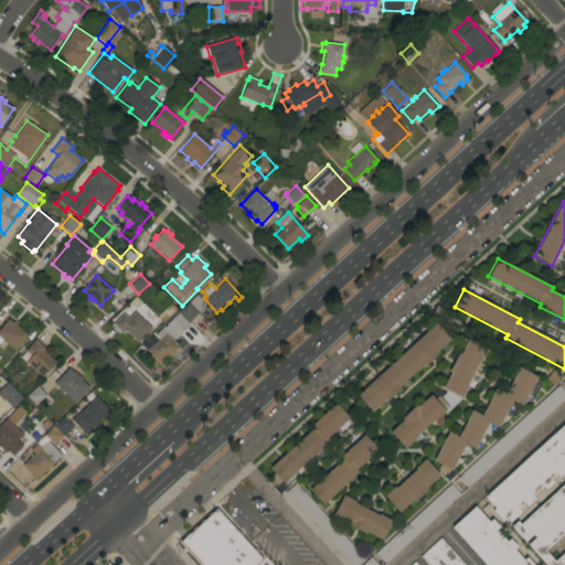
[(196,295),(205,305),(198,311),(199,312),(189,321),(179,311),(196,295)]
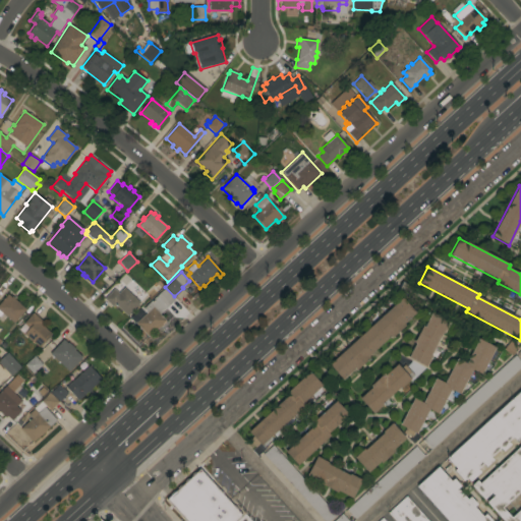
[(124,287),(132,295),(133,294),(137,298),(136,299),(140,303),(127,316),(115,304),(112,306),(104,299),(114,289),(118,293),(124,287)]
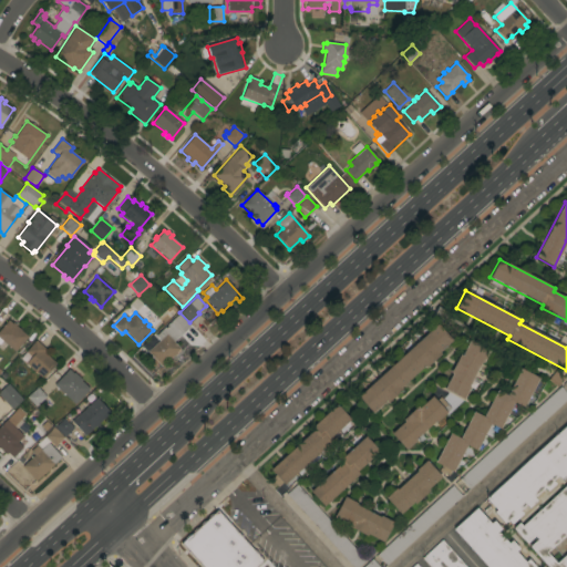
[(176,353),(177,354),(174,357),(173,356),(173,357),(169,360),(168,360),(161,367),(147,351),(143,347),(154,338),(157,342),(158,341),(155,337),(179,315),(191,327),(174,341),(181,349),(176,353)]
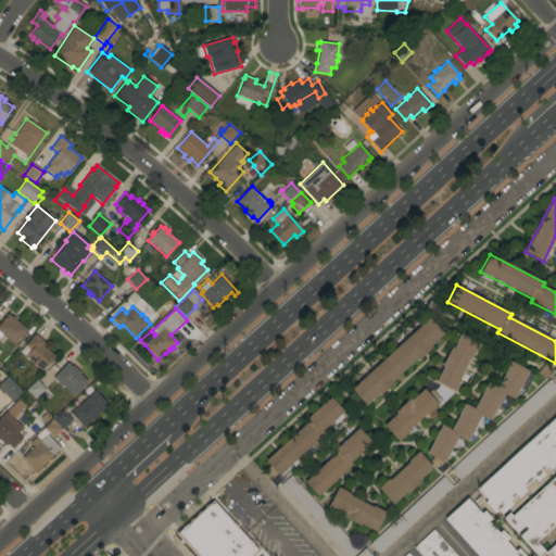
[(14,345),(5,338),(2,341),(0,339),(0,323),(8,314),(12,317),(13,316),(16,318),(15,319),(21,324),(21,325),(27,330),(14,345)]
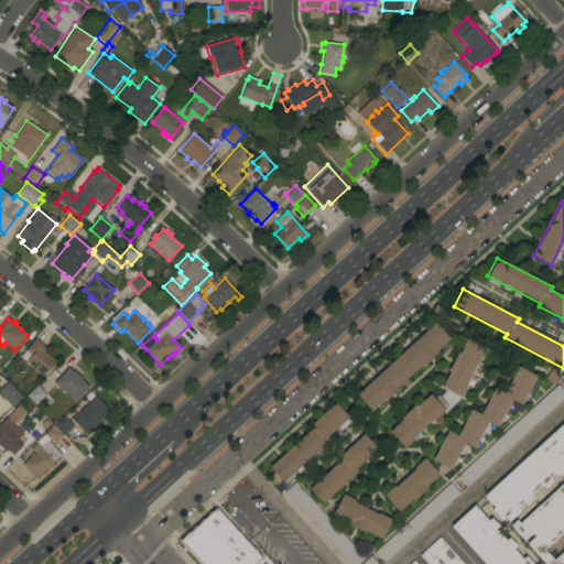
[(435,322),(449,338),(437,350),(438,353),(423,366),(422,365),(398,386),(400,388),(386,401),(383,400),(370,412),(356,394),(435,322)]
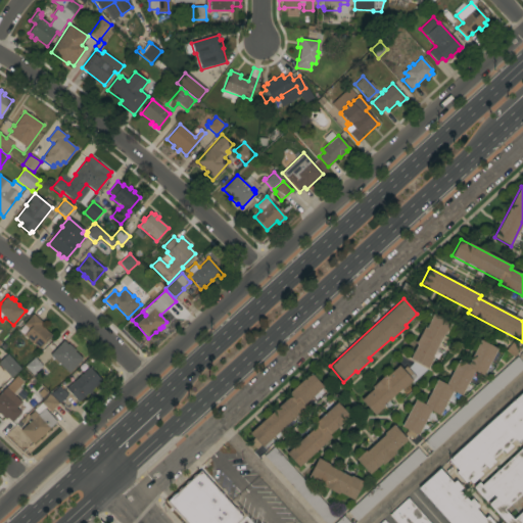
[(24,335),(29,329),(24,325),(33,314),(43,323),(41,326),(52,335),(40,349),(24,335)]
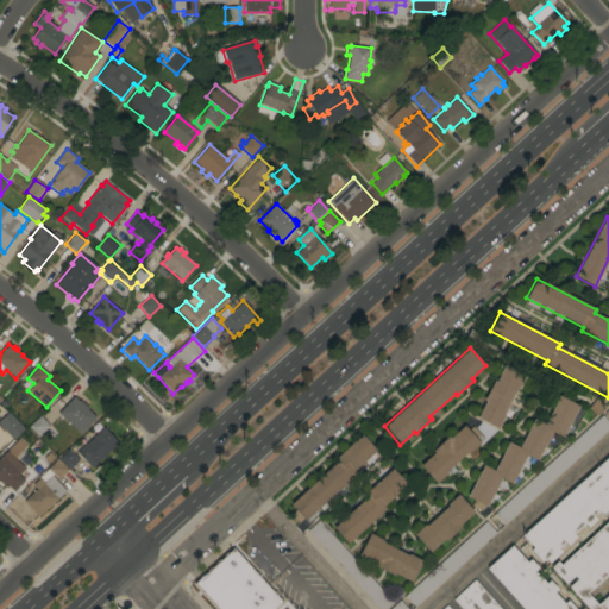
[(485,401),(483,400),(494,381),(496,382),(504,365),(526,376),(519,390),(518,389),(503,415),(506,416),(498,429),(477,419),(485,401)]
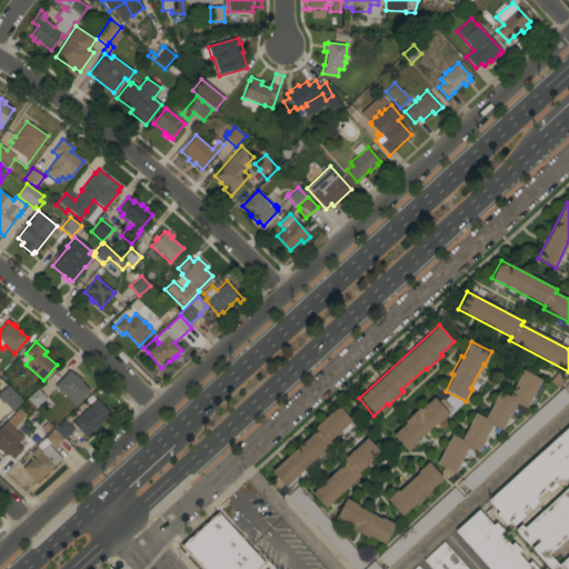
[(70,369),(91,389),(76,406),(55,387),(70,369)]
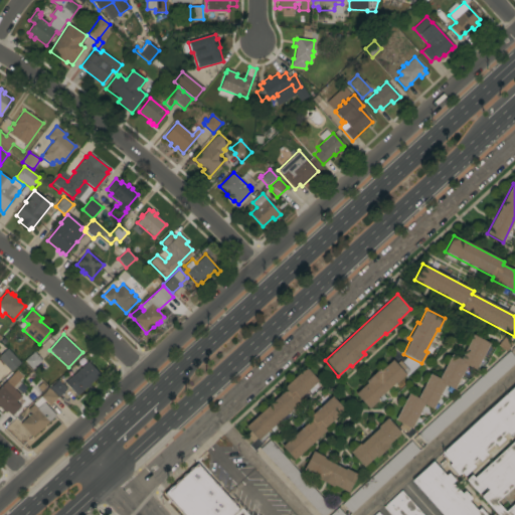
[(408,393),(417,398),(431,374),(440,379),(452,355),(461,359),(474,335),(490,343),(476,370),(467,365),(454,389),(445,385),(433,409),(423,404),(411,428),(409,427),(407,433),(399,428),(401,423),(394,420),(408,393)]
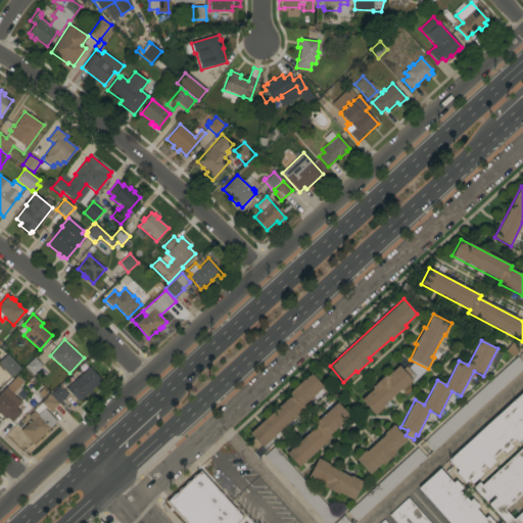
[(11,378),(2,368),(1,369),(0,368),(0,361),(5,357),(8,354),(21,369),(11,378)]
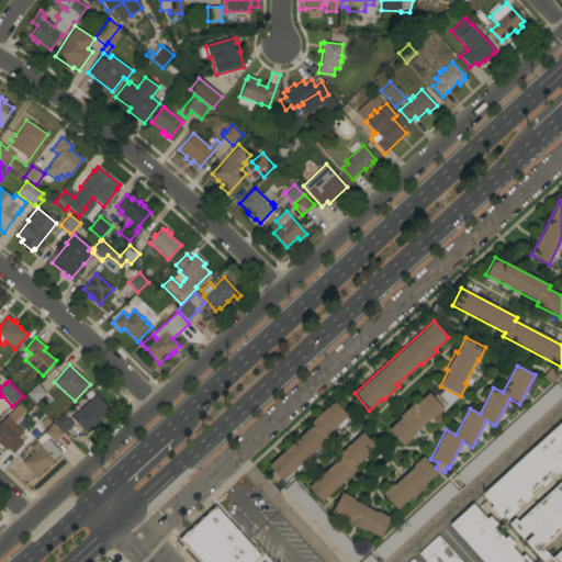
[(37,383),(46,393),(35,403),(26,393),(37,383)]
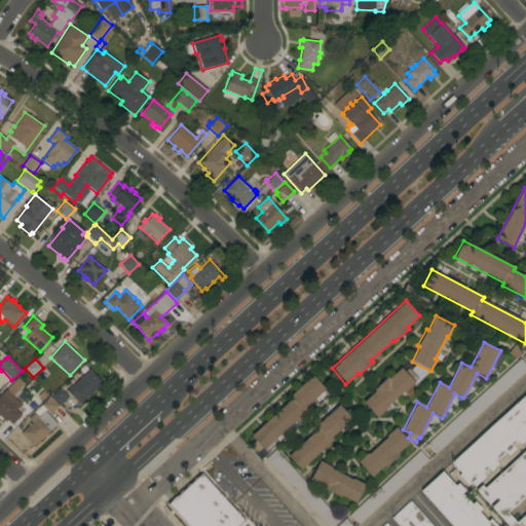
[(520,359),(525,365),(525,370),(436,454),(426,444),(520,359)]
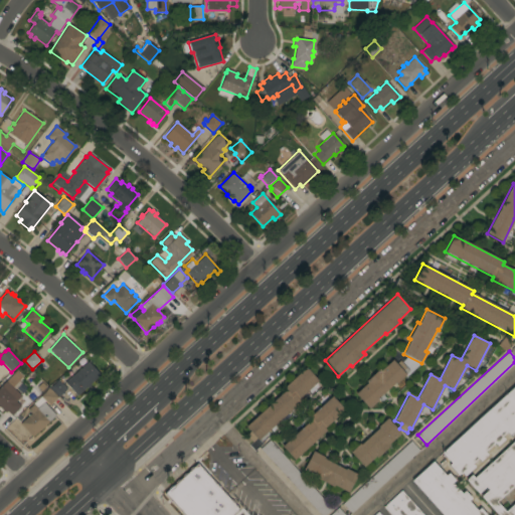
[(367,383),(365,381),(379,369),(380,371),(392,360),(396,364),(399,360),(409,371),(396,383),(396,382),(377,399),(378,400),(368,409),(354,394),(367,383)]
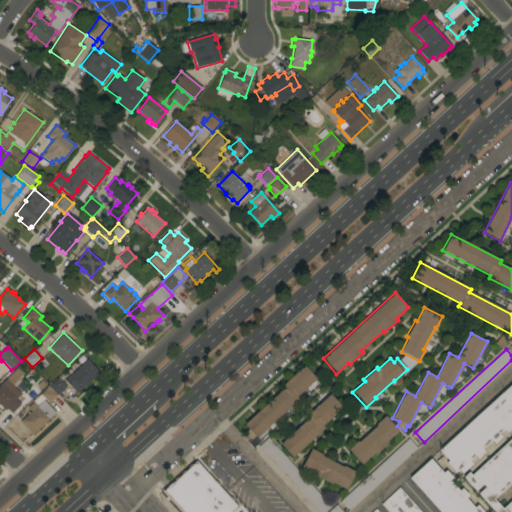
[(87,359),(99,373),(89,382),(90,383),(87,386),(86,385),(76,394),(64,381),(87,359)]
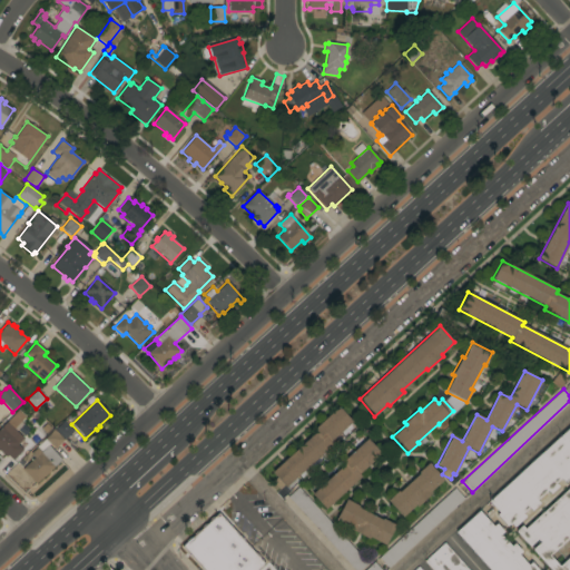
[(316,431),(314,429),(338,406),(352,422),(330,442),(332,444),(285,488),(284,485),(279,490),(272,482),(276,478),(271,472),(316,431)]
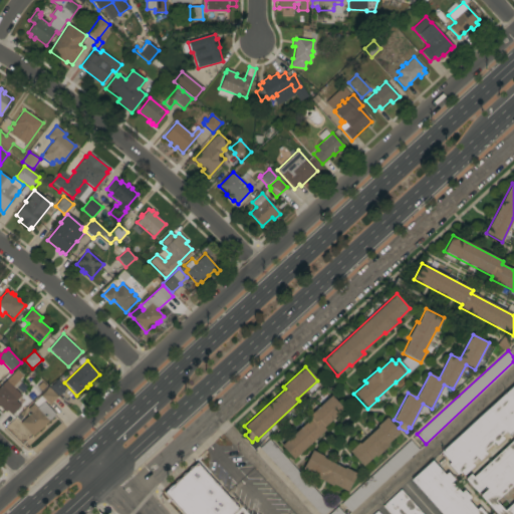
[(11,415),(7,411),(5,413),(0,408),(0,387),(8,378),(11,381),(9,383),(21,396),(16,401),(21,405),(11,415)]
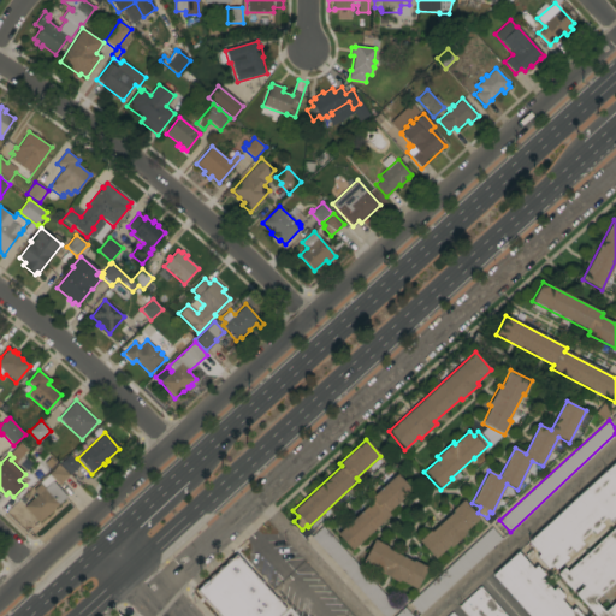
[(59,465),(69,455),(80,465),(71,475),(59,465)]
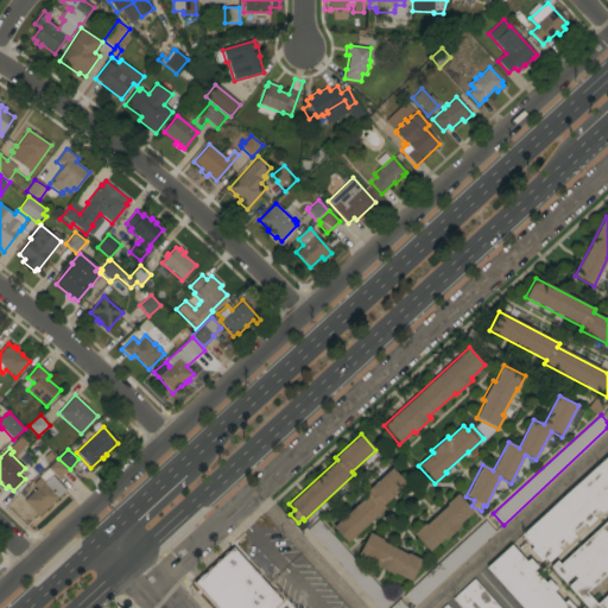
[(607,455),(607,514),(605,511),(601,513),(599,511),(593,515),(596,519),(587,527),(584,524),(572,533),(576,537),(568,545),(564,542),(558,548),(561,551),(549,562),(545,559),(544,559),(540,562),(530,549),(532,546),(521,534),(607,455)]
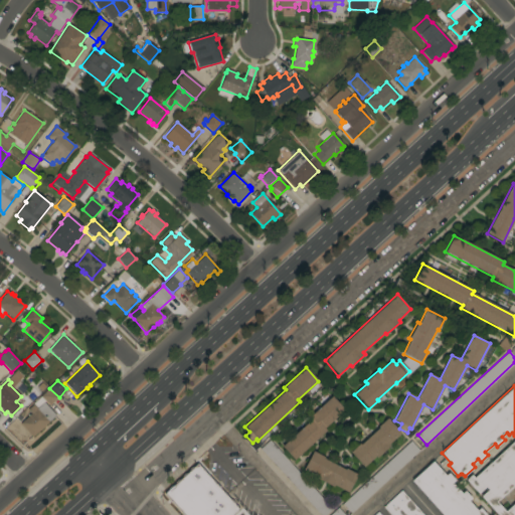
[(45,424),(46,425),(44,427),(43,427),(39,432),(39,431),(32,438),(20,423),(31,413),(27,409),(33,404),(32,404),(48,388),(58,397),(48,407),(56,415),(45,424)]
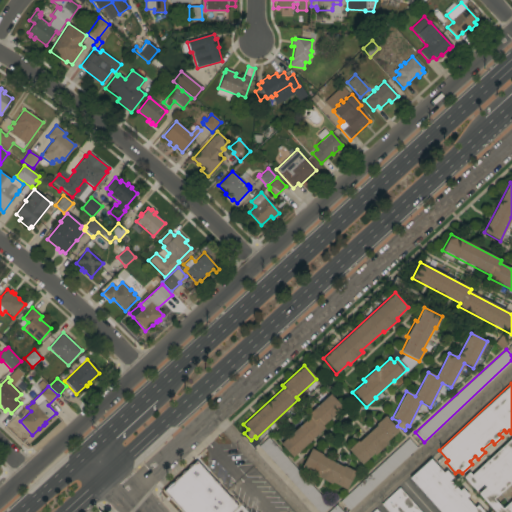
[(292,457),(280,444),(310,417),(307,414),(330,394),(342,408),(322,426),(324,428),(292,457)]
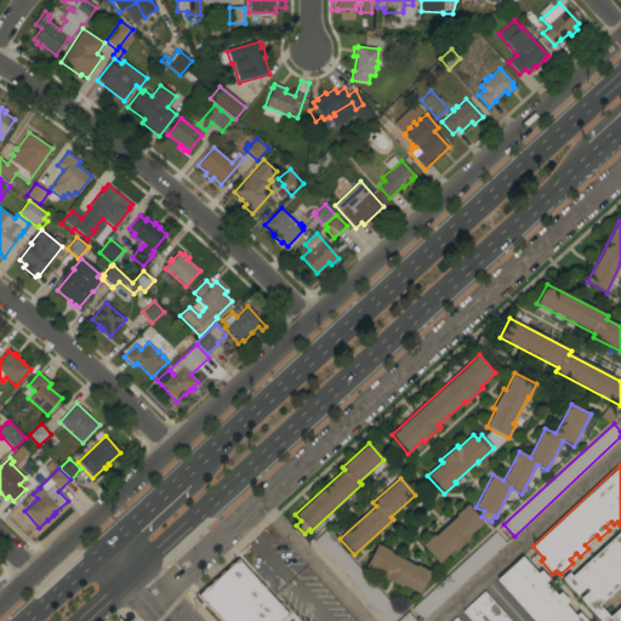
[(483,523),(468,536),(471,537),(454,552),(453,551),(438,564),(422,546),(433,535),(434,536),(456,517),(455,514),(467,505),(483,523)]
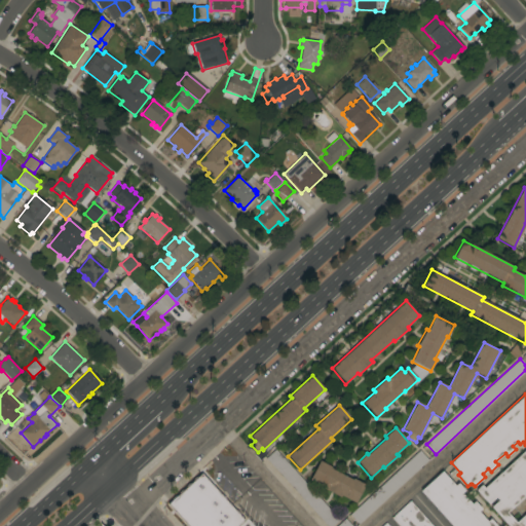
[(525,525),(509,525),(491,508),(498,500),(496,497),(488,504),(476,490),(482,485),(484,488),(525,448),(525,495),(508,513),(516,523),(525,513),(525,525)]
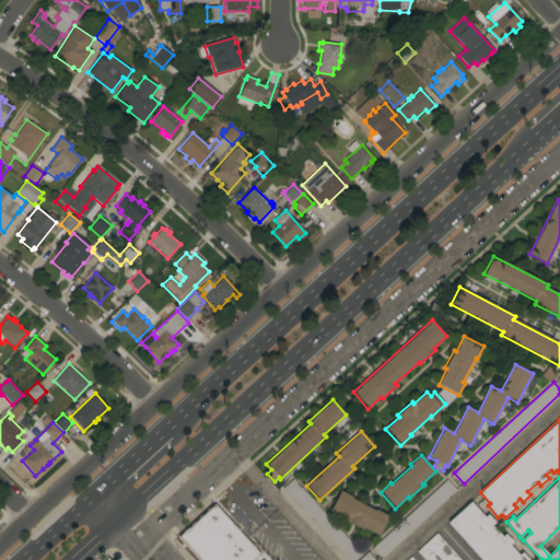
[(361,553),(354,559),(348,559),(282,488),(293,479),(361,553)]
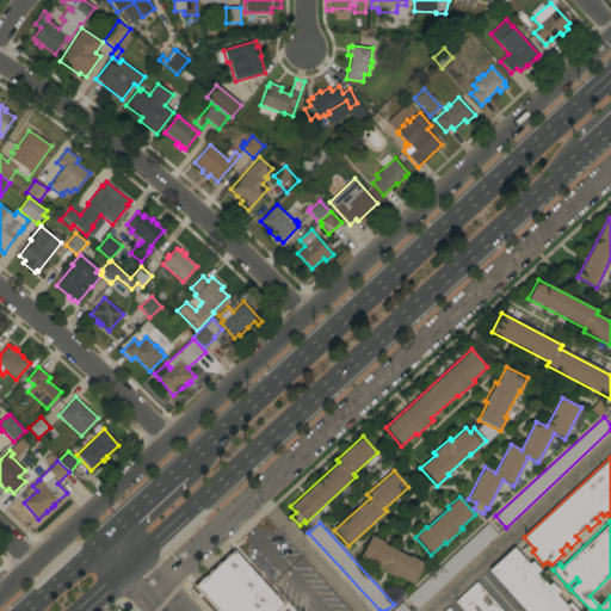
[(487,524),(498,535),(417,610),(406,598),(487,524)]
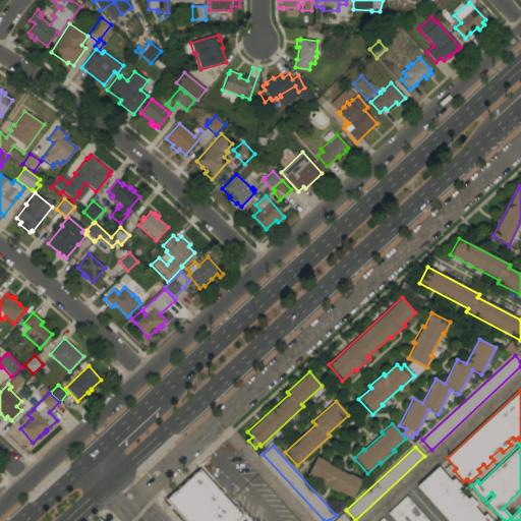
[(316,457),(328,463),(327,464),(349,475),(350,474),(361,480),(352,499),(338,490),(337,493),(321,484),(322,482),(306,474),(316,457)]
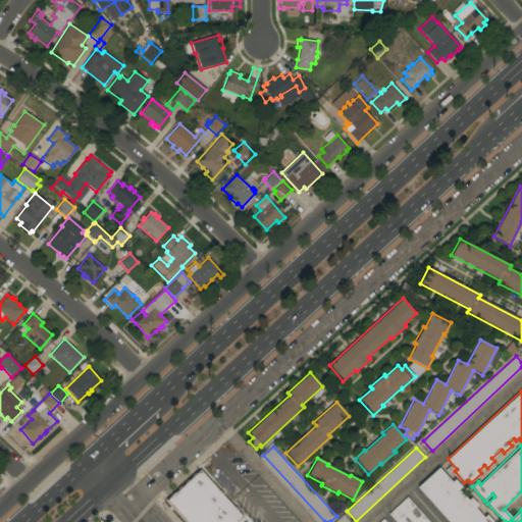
[(244,517),(238,521),(187,521),(165,498),(199,467),(244,517)]
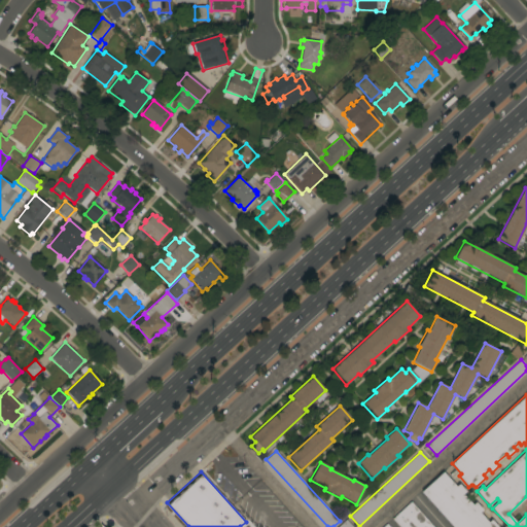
[(453,526),(421,492),(443,472),(456,487),(459,484),(466,492),(463,494),(472,505),(476,502),(483,510),(480,513),(488,522),(491,520),(498,526),(453,526)]
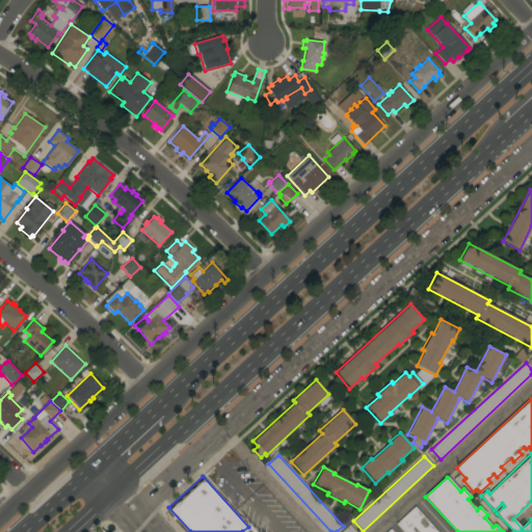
[(436,531),(404,531),(397,524),(415,507),(436,531)]
